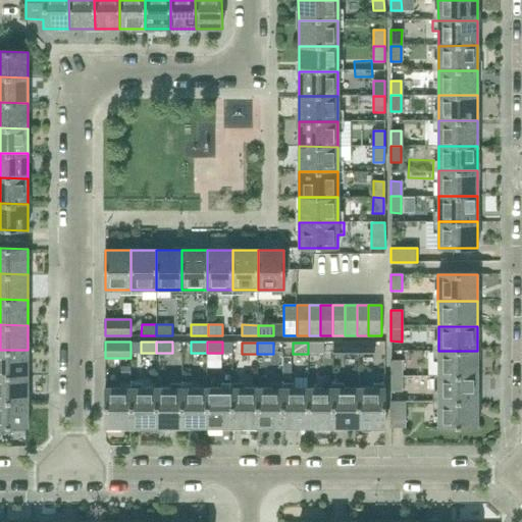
[(308,343),(308,354),(323,354),(323,343),(308,343)]
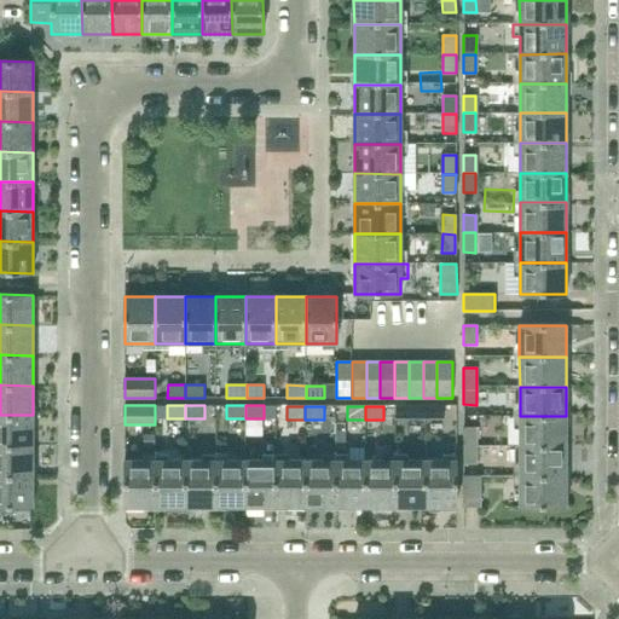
[(406,420),(424,420),(424,406),(406,406),(406,420)]
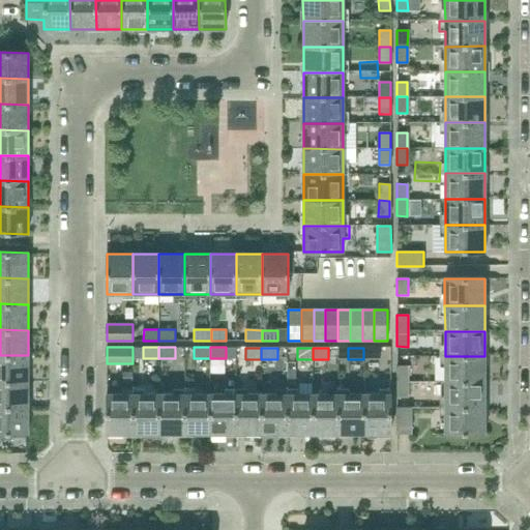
[(363,348),(363,359),(380,359),(380,348),(363,348)]
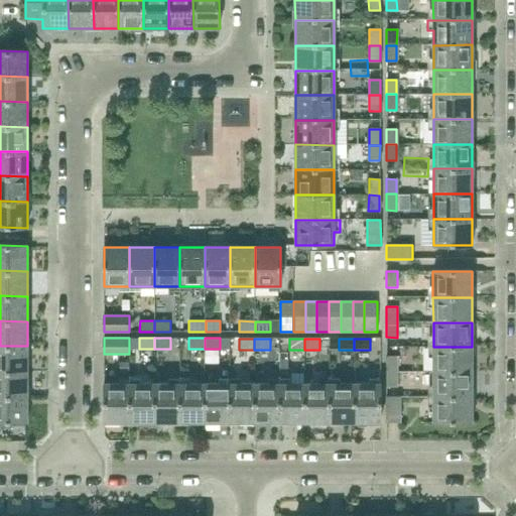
[(0,371),(27,371),(27,346),(0,346),(0,371)]
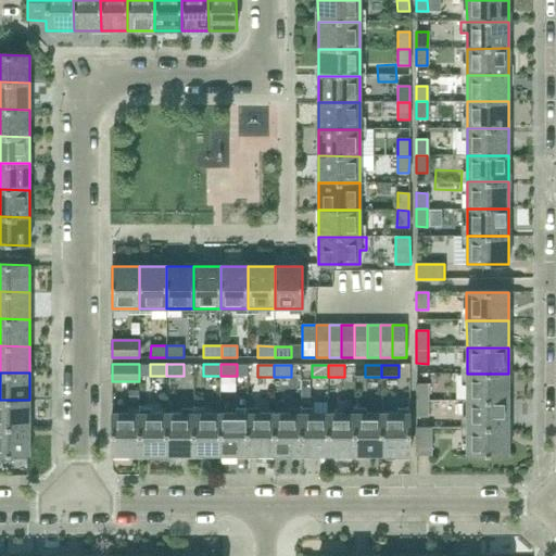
[(508,401),(508,374),(467,374),(467,401),(508,401)]
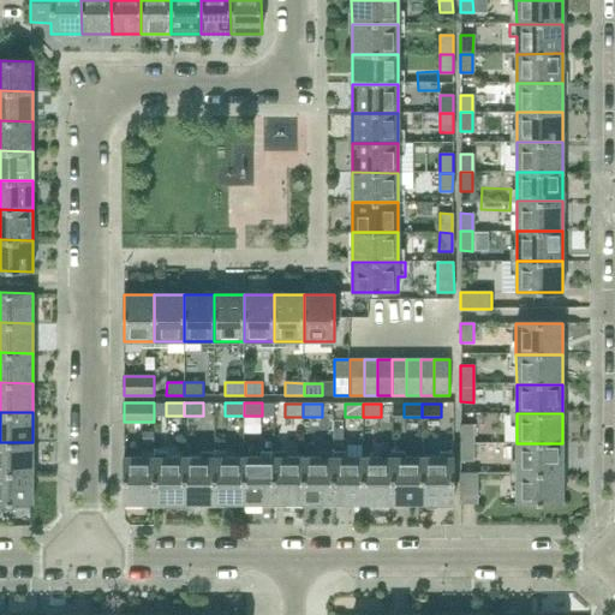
[(473,443),(473,425),(460,425),(460,443),(473,443)]
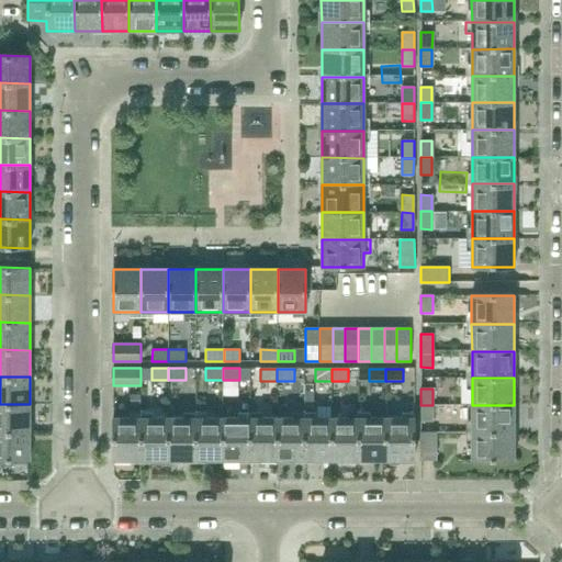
[(0,431),(30,431),(30,404),(0,404),(0,431)]
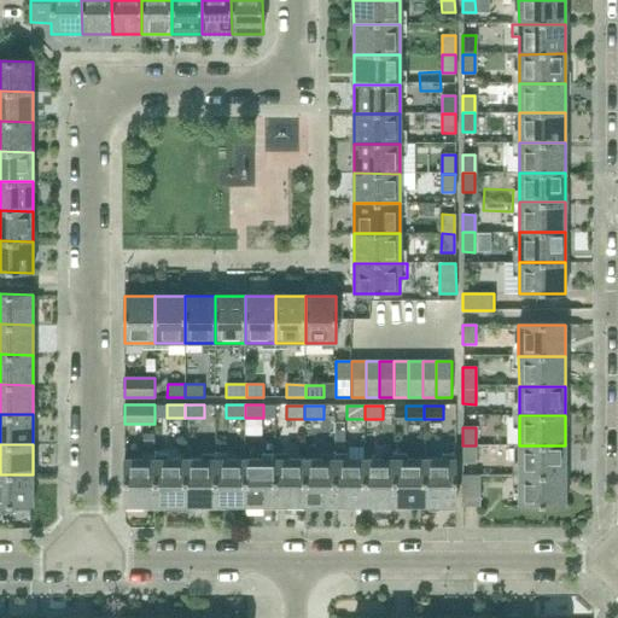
[(462,464),(476,464),(476,445),(462,445),(462,464)]
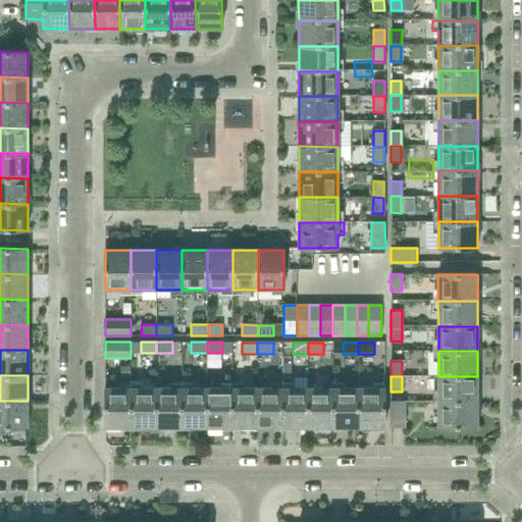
[(477,402),(477,376),(438,376),(438,402),(477,402)]
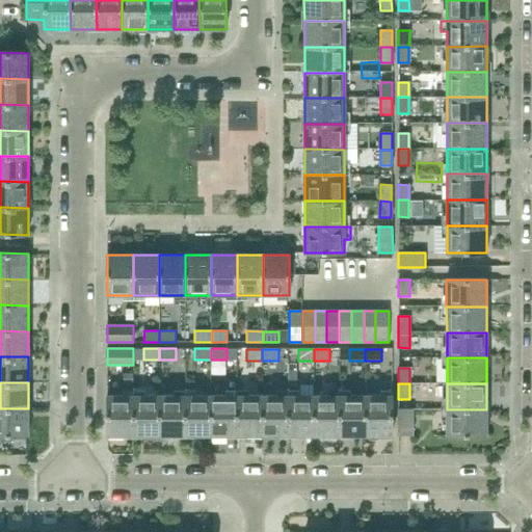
[(262,435),(288,435),(288,395),(262,396),(262,435)]
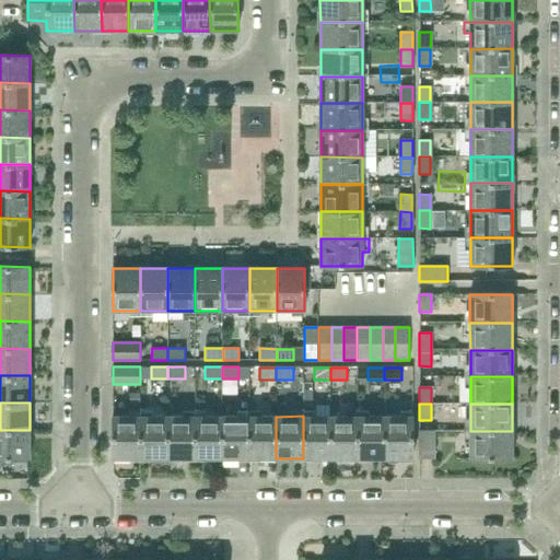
[(303,458),(330,458),(330,417),(303,416),(303,458)]
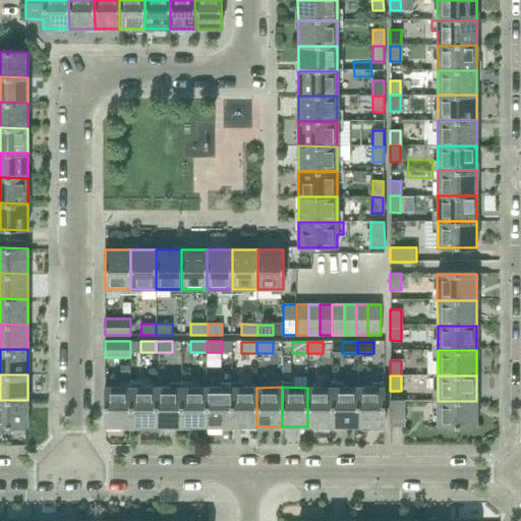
[(333,426),(357,426),(357,387),(332,388),(333,426)]
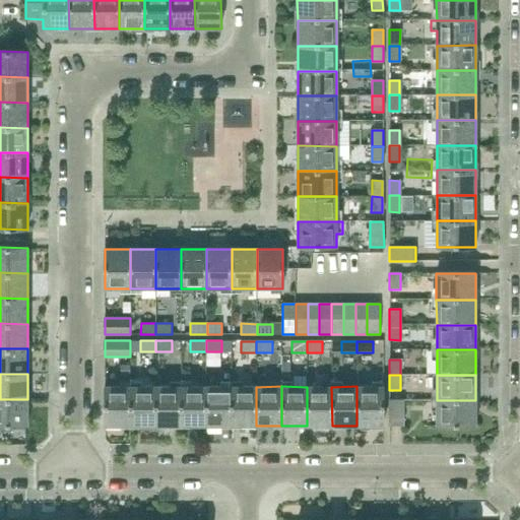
[(383,426),(383,387),(356,386),(356,426),(383,426)]
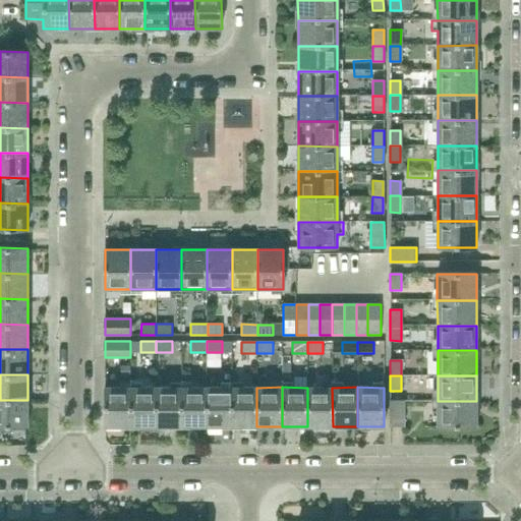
[(105,426),(130,426),(130,388),(105,388),(105,426)]
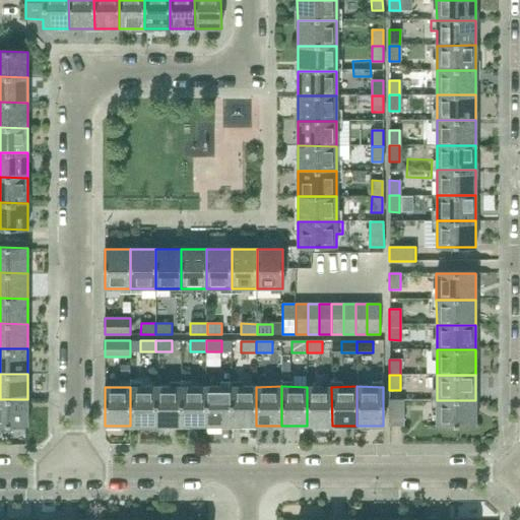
[(130,426),(155,426),(155,387),(130,387),(130,426)]
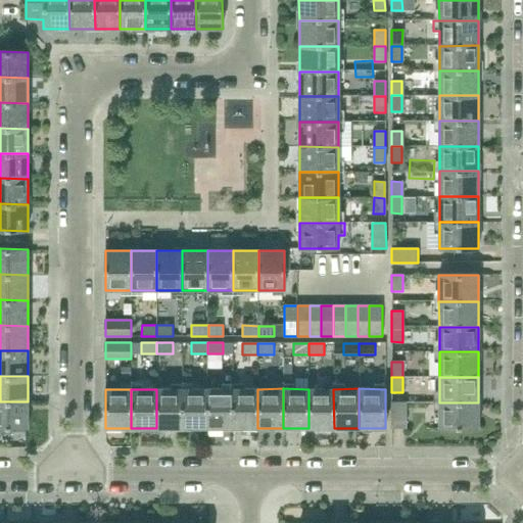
[(156,428),(182,428),(182,389),(156,389),(156,428)]
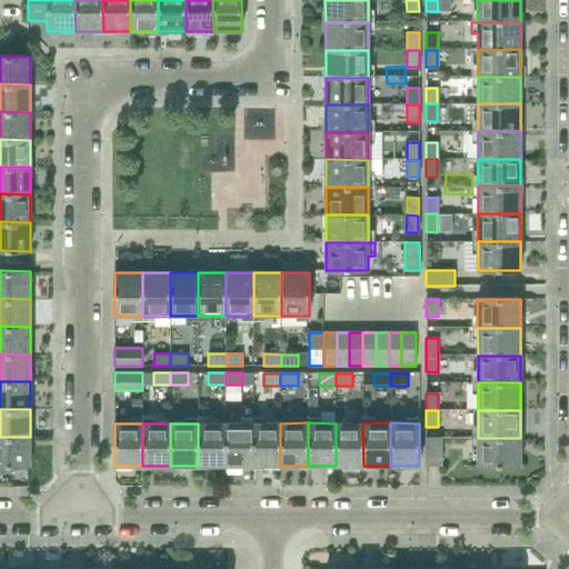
[(198,466),(226,466),(226,423),(198,423),(198,466)]
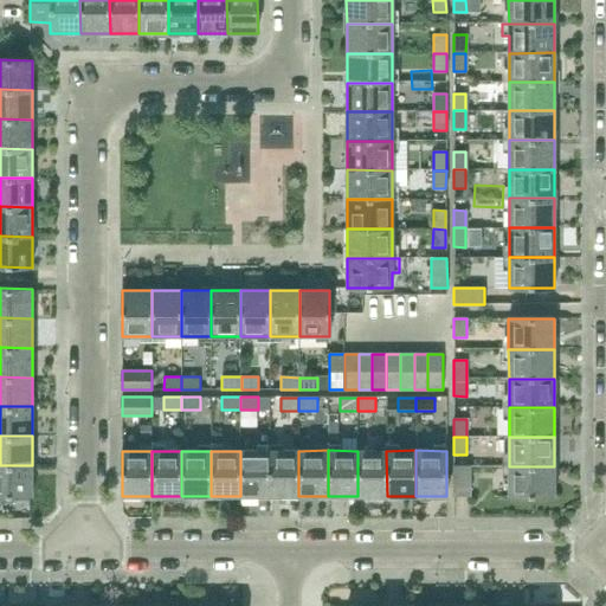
[(240,496),(270,496),(269,451),(240,451),(240,496)]
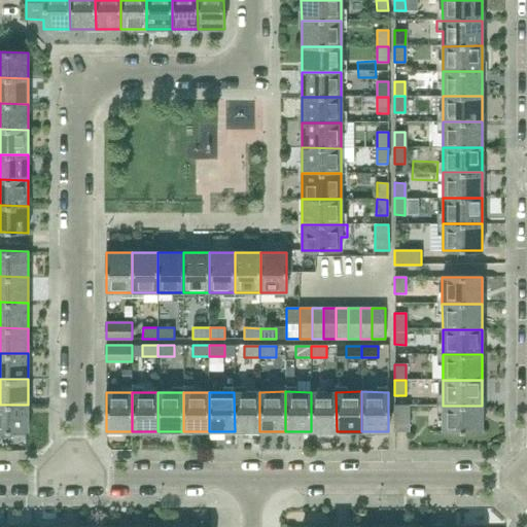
[(235,431),(259,431),(259,392),(234,392),(235,431)]
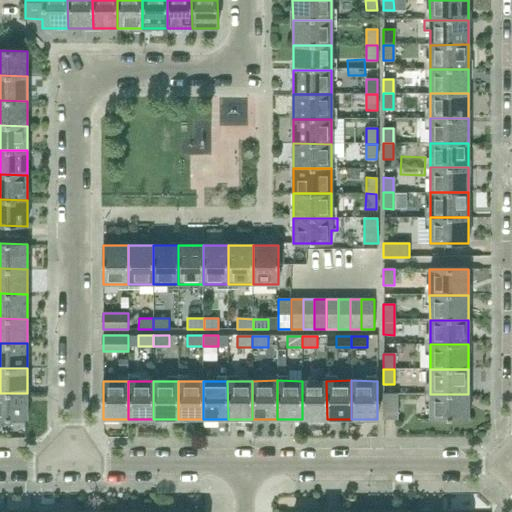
[(302,419),(327,419),(326,381),(302,381),(302,419)]
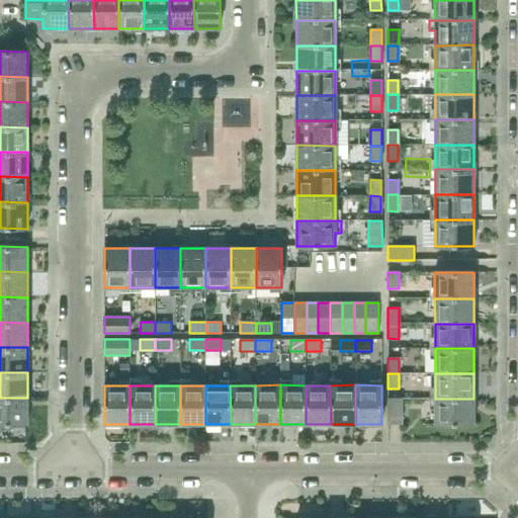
[(0,424),(27,424),(27,398),(0,398),(0,424)]
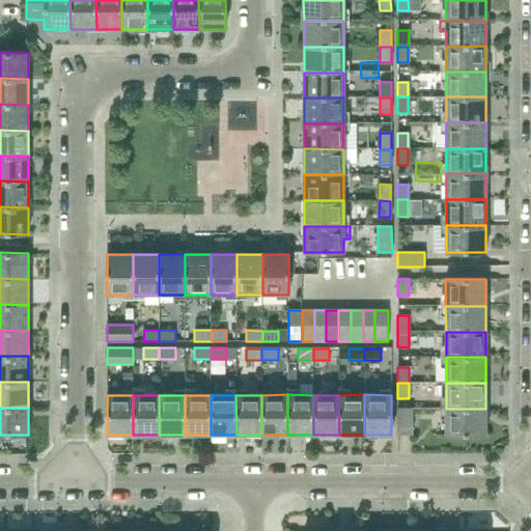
[(412,435),(412,409),(412,408),(397,408),(397,435),(412,435)]
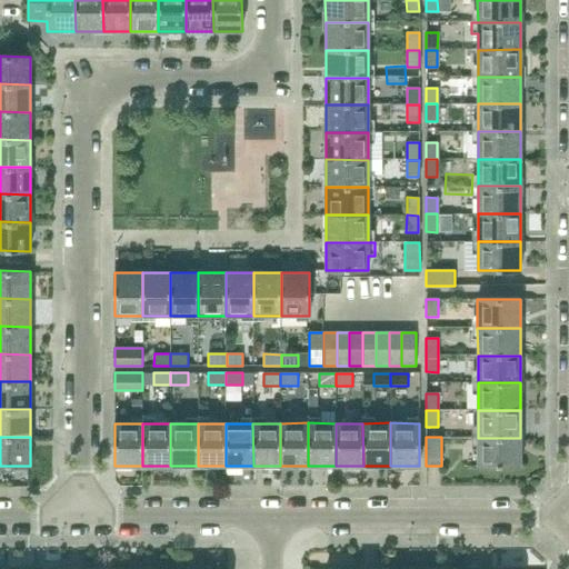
[(478,466),(520,466),(520,438),(478,438),(478,466)]
